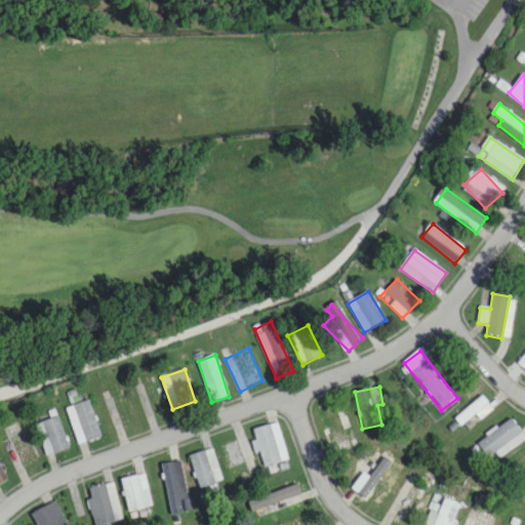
[(455,420),(461,428),(472,419),(476,426),(494,410),(483,397),(455,420)]
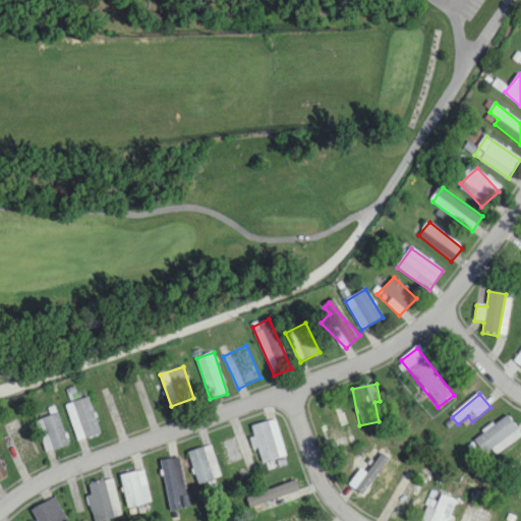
[(89,398),(67,405),(78,441),(100,435),(89,398)]
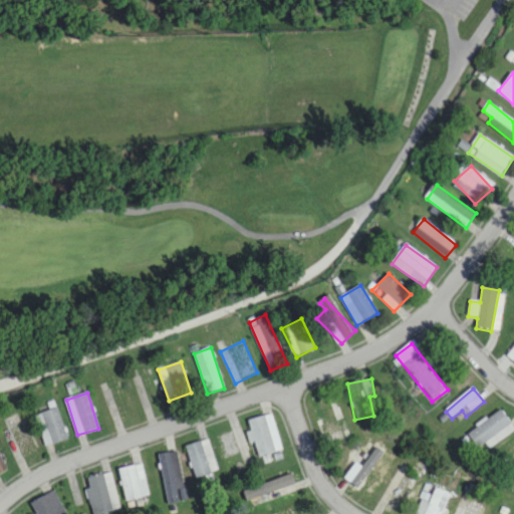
[(312,398),(325,439),(341,434),(327,393),(312,398)]
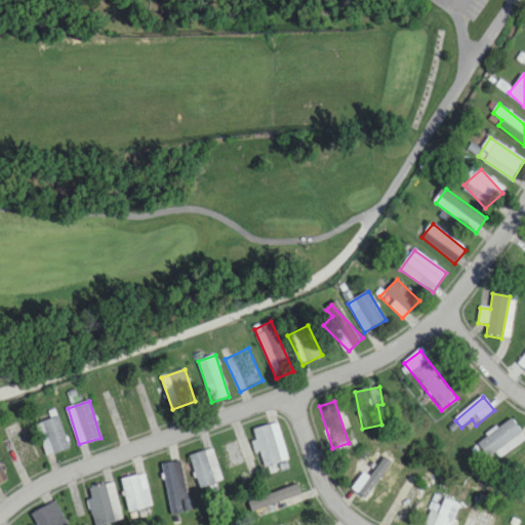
[(47,456),(70,448),(58,417),(36,426),(47,456)]
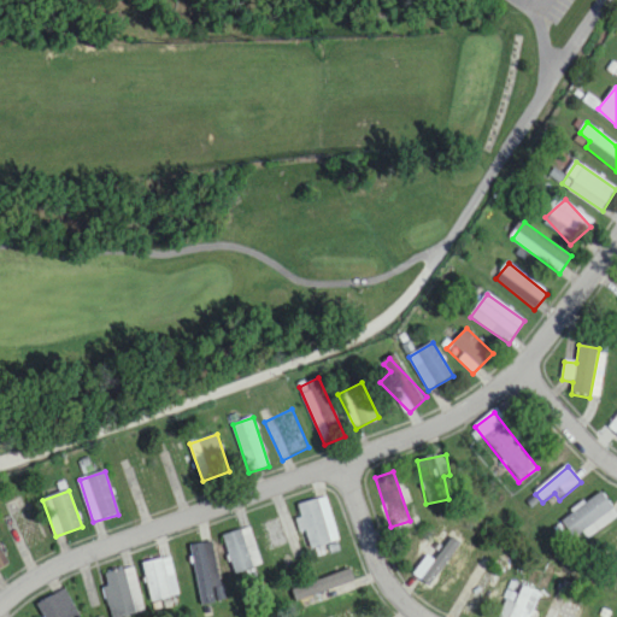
[(559,521),(571,541),(583,534),(586,538),(616,519),(616,517),(604,494),(559,521)]
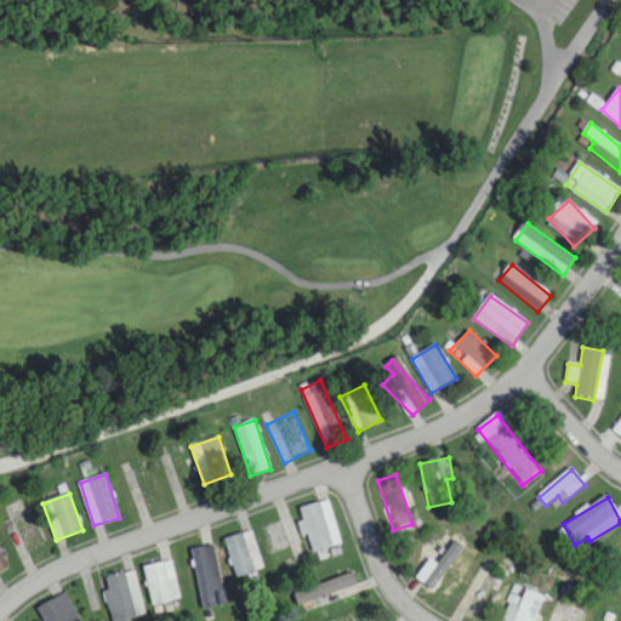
[(7,510),(30,553),(49,543),(26,500),(7,510)]
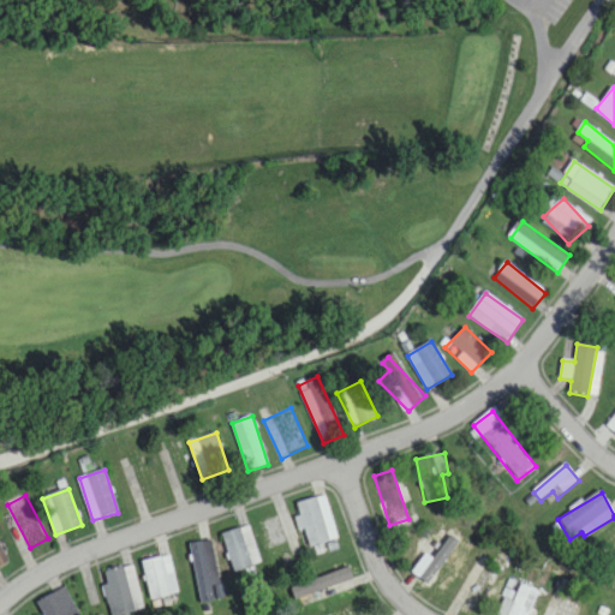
[(296,505),(308,548),(338,539),(326,496),(296,505)]
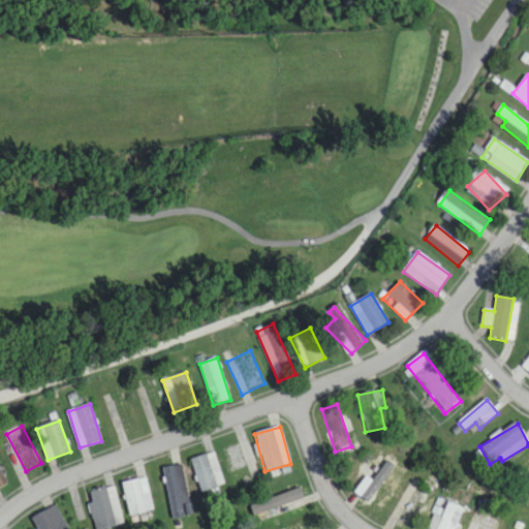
[(222,448),(230,474),(256,466),(248,441),(222,448)]
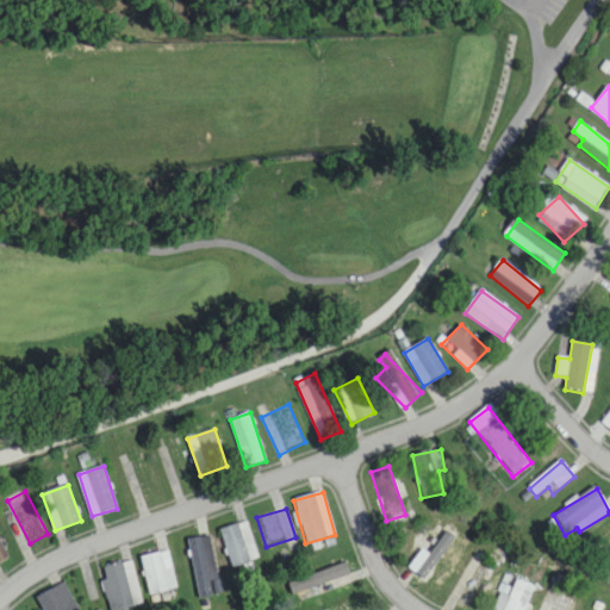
[(221,530),(232,568),(260,559),(247,522),(221,530)]
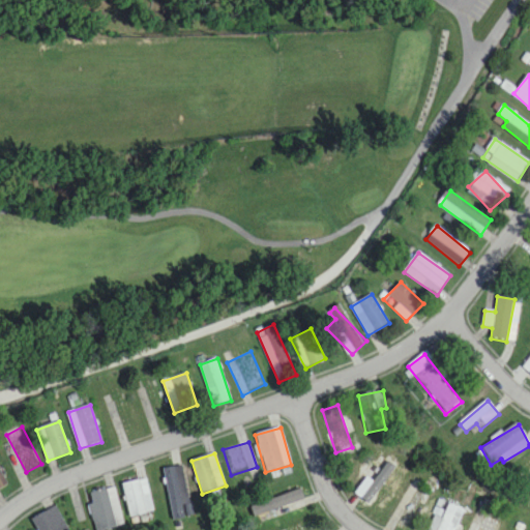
[(402,466),(391,458),(386,465),(383,463),(378,470),(375,467),(353,496),(370,508),(402,466)]
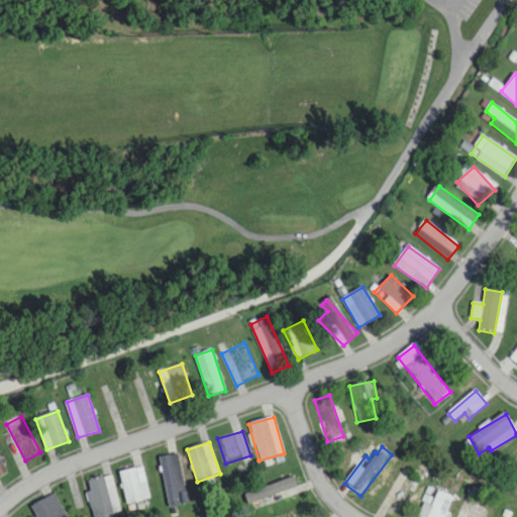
[(167,507),(186,505),(180,454),(162,456),(167,507)]
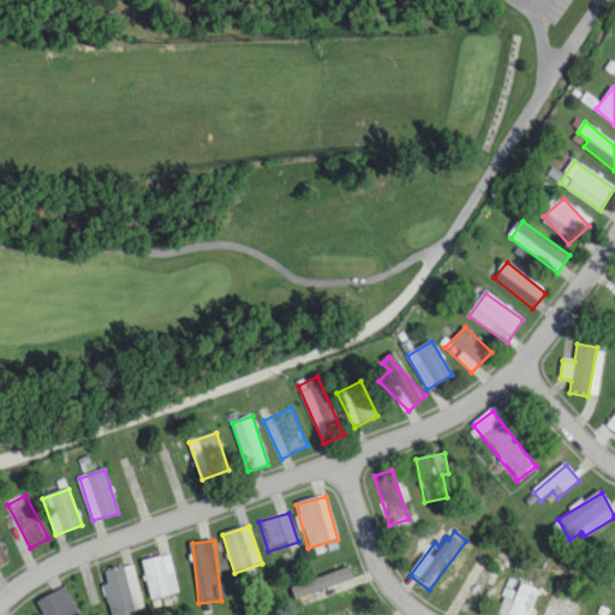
[(143,561),(150,599),(179,595),(172,555),(143,561)]
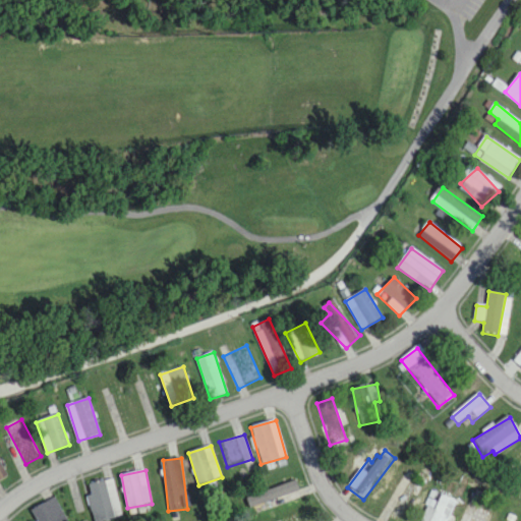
[(89,483),(95,520),(96,520),(121,517),(115,479),(89,483)]
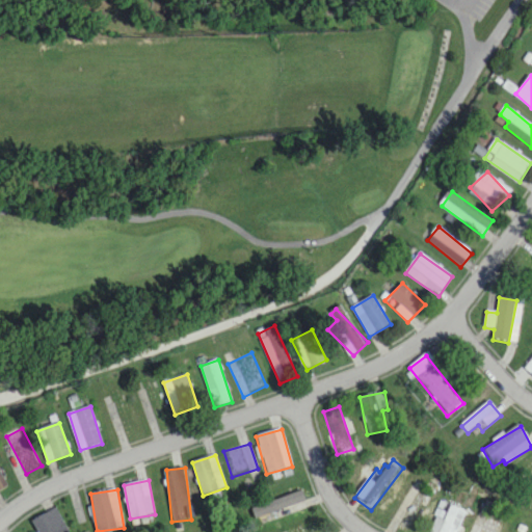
[(251,510),(257,525),(307,508),(301,493),(251,510)]
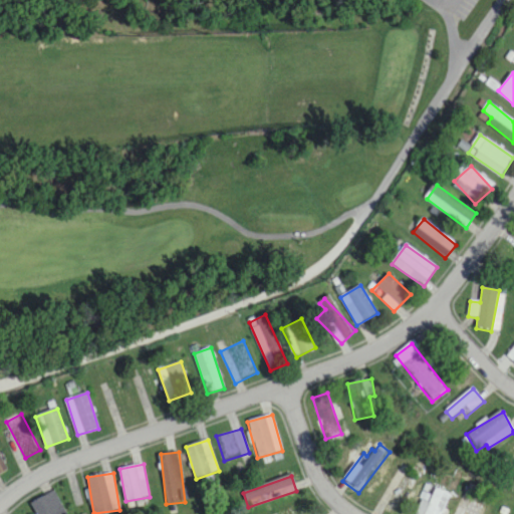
[(442,513),(451,494),(435,487),(433,492),(427,489),(416,513),(442,513)]
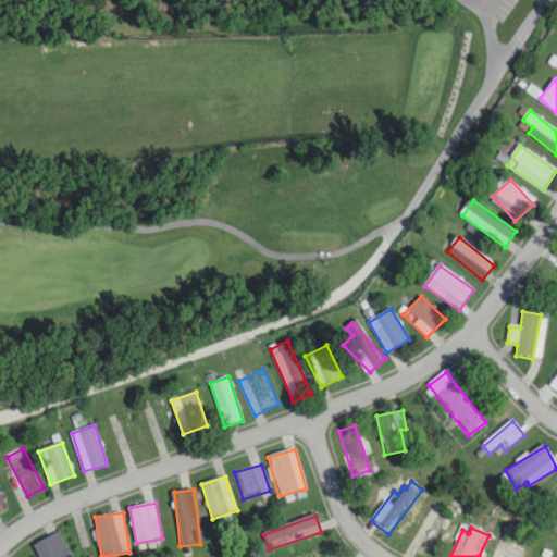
[(35,546),(40,556),(72,556),(59,533),(35,546)]
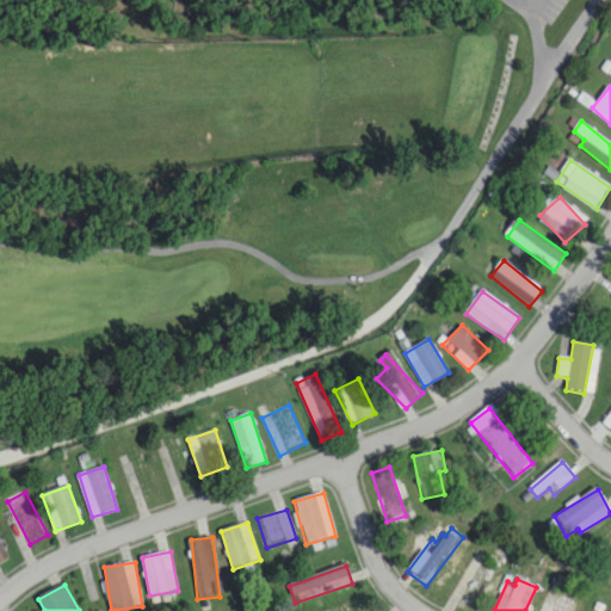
[(572,610),(576,602),(559,593),(553,606),(545,603),(542,610),(572,610)]
